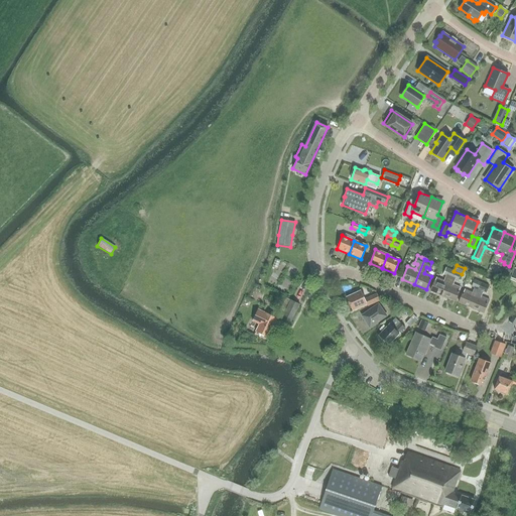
[(430,290),(442,296),(454,271),(445,268),(443,274),(445,275),(443,281),(436,277),(435,280),(434,280),(430,290)]
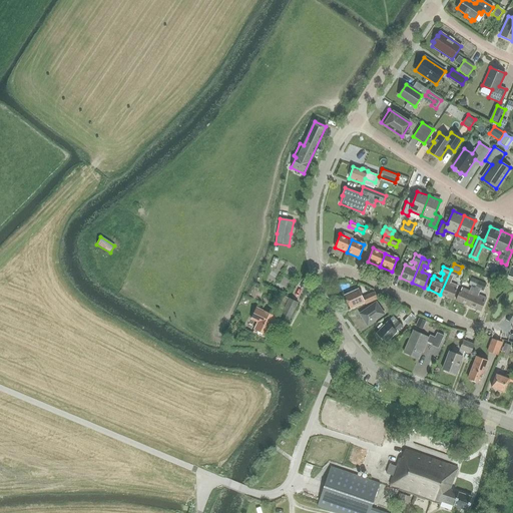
[(505,278),(509,270),(502,267),(499,276),(505,278)]
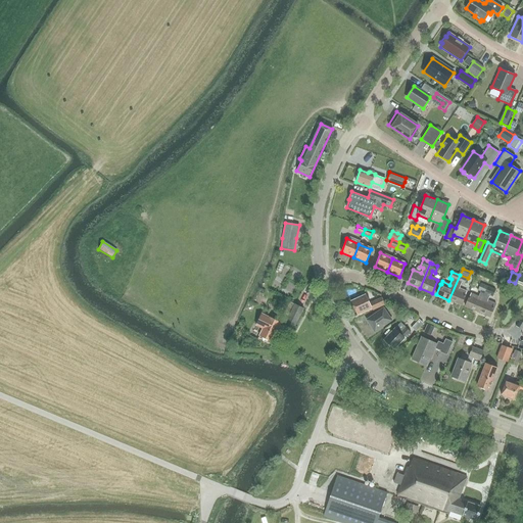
[(460,275),(448,300),(461,305),(466,294),(465,294),(467,291),(459,288),(461,283),(464,285),(467,278),(460,275)]
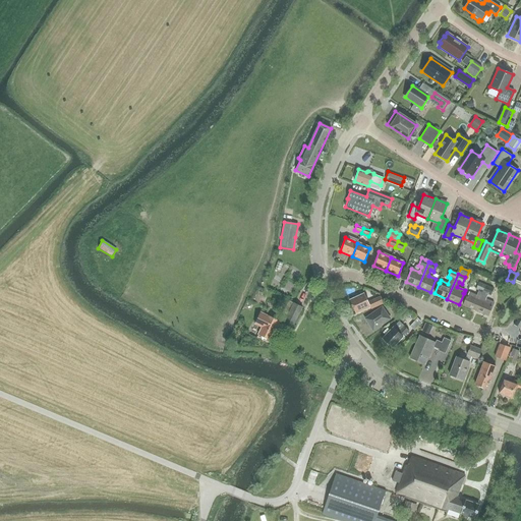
[(464,305),(475,310),(485,286),(478,283),(475,289),(478,291),(476,296),(469,293),(464,305)]
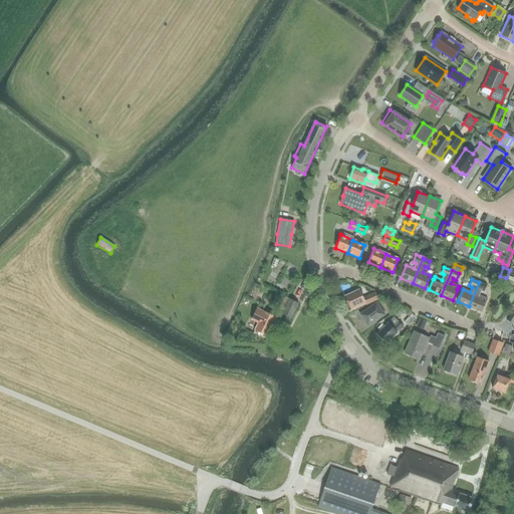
[(479,282),(469,306),(481,311),(487,299),(480,296),(482,291),(485,292),(487,285),(479,282)]
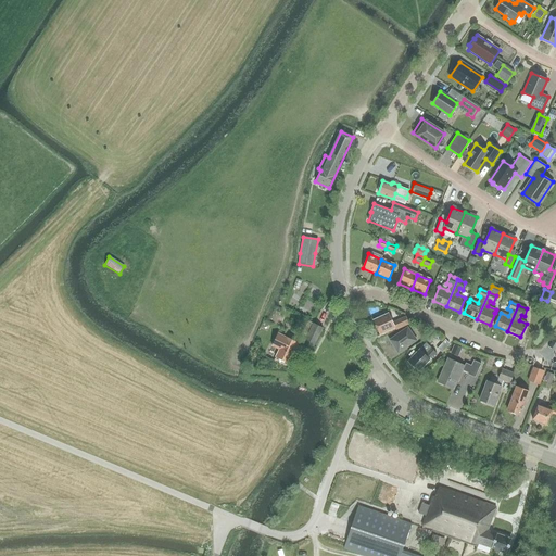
[(373,320),(379,335),(395,328),(396,330),(409,325),(406,317),(393,323),(389,313),(373,320)]
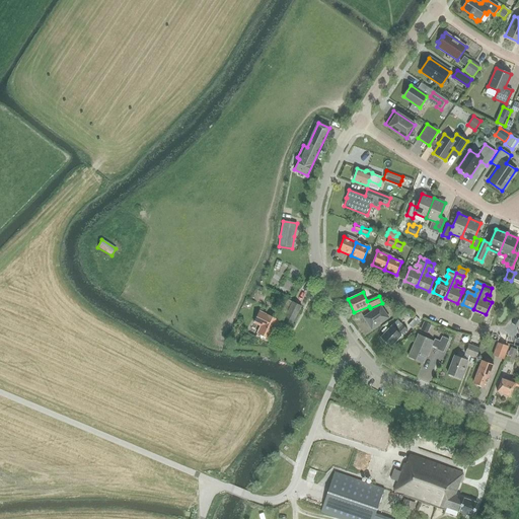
[(301,306),(292,302),(286,313),(282,322),(291,326),(301,306)]
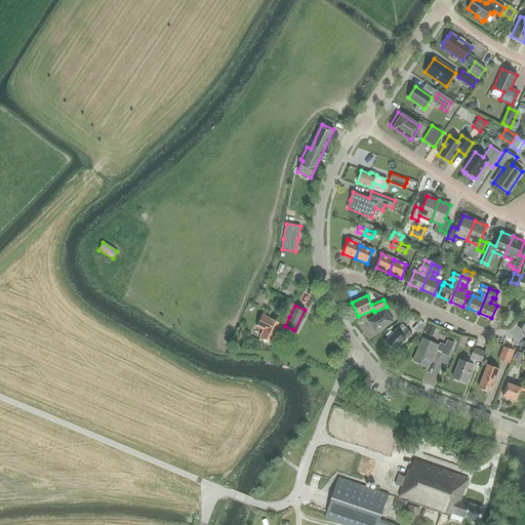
[(386,311),(369,321),(376,332),(393,322),(386,311)]
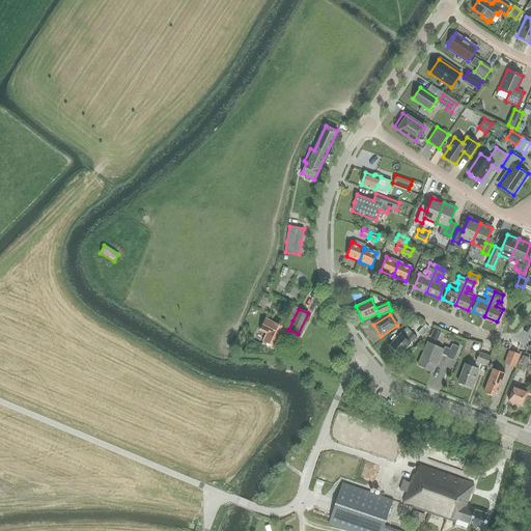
[(285,328),(270,320),(264,318),(259,331),(267,334),(262,341),(276,347),(285,328)]
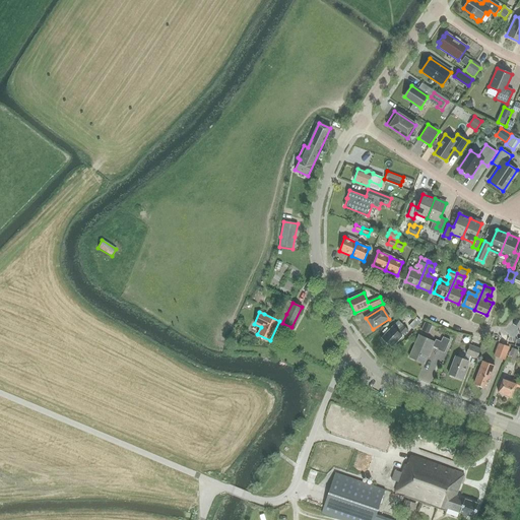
[(408,326),(412,330),(420,322),(415,318),(408,326)]
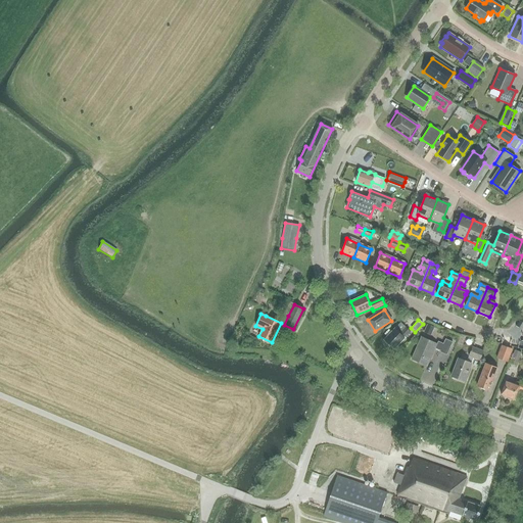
[(387,337),(384,340),(393,349),(410,332),(400,323),(391,332),(387,337)]
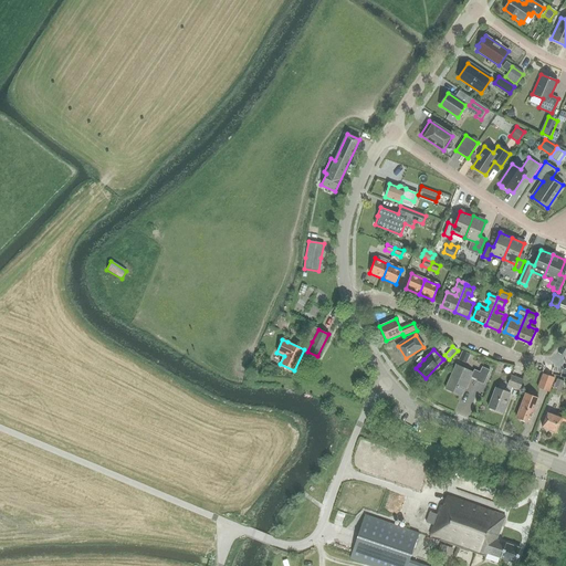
[(470,355),(462,352),(459,359),(465,363),(470,355)]
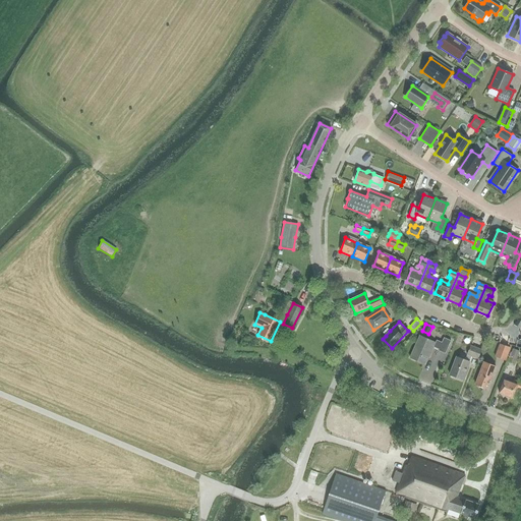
[(410,358),(424,364),(427,358),(428,358),(433,348),(439,350),(438,351),(445,354),(451,341),(444,338),(442,342),(437,340),(436,343),(419,336),(410,358)]
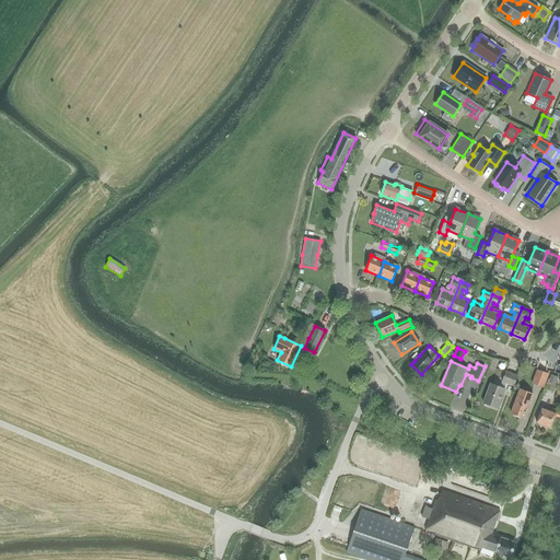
[(548,374),(537,370),(532,383),(543,387),(548,374)]
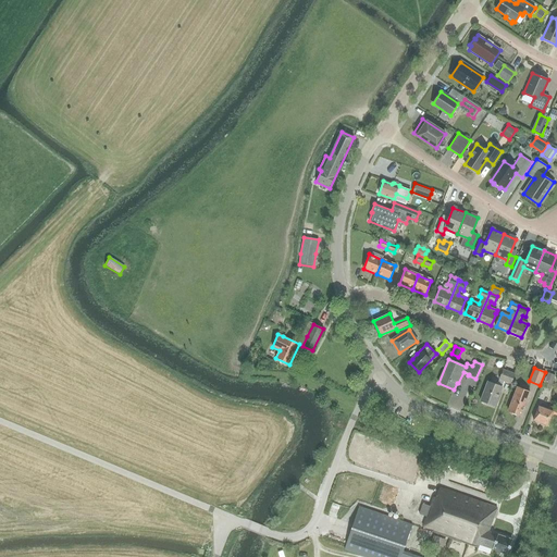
[(510,384),(514,374),(503,370),(499,380),(510,384)]
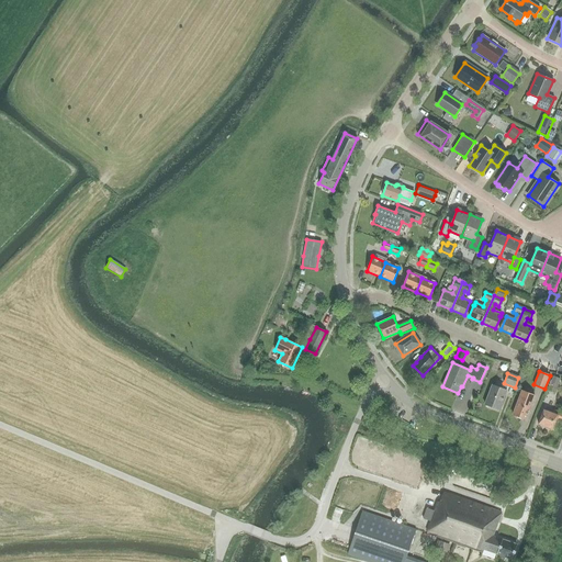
[(548,391),(554,393),(560,379),(552,377),(548,391)]
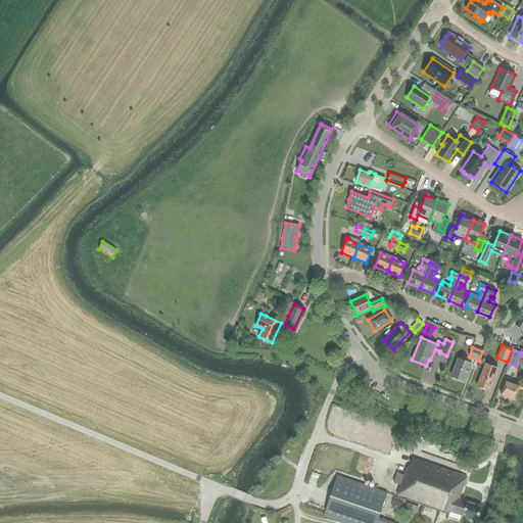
[(458,359),(450,376),(465,381),(471,364),(458,359)]
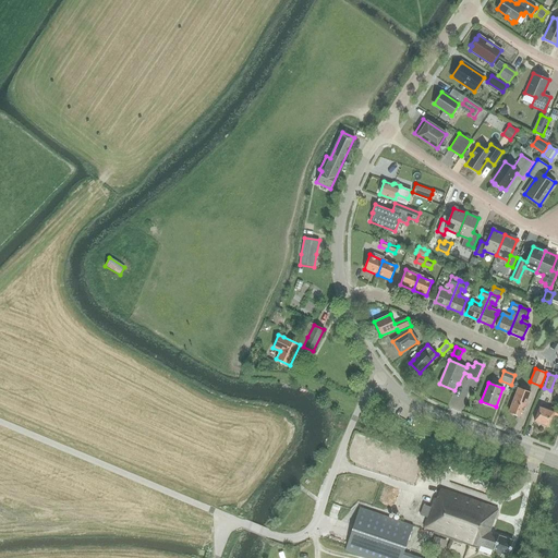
[(518,389),(509,412),(522,416),(531,393),(518,389)]
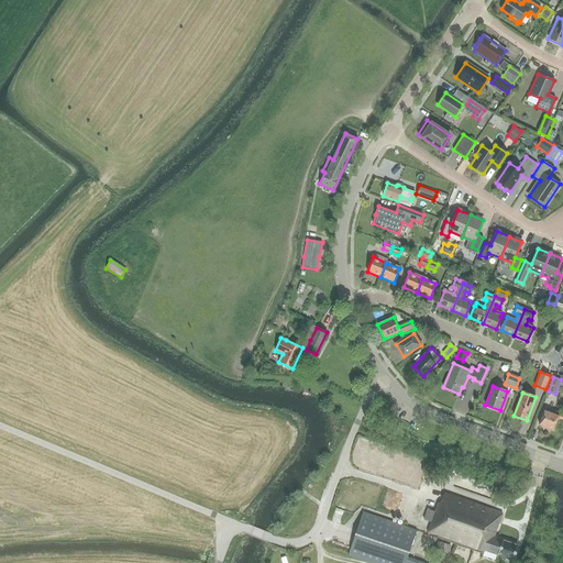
[(562,414),(554,411),(553,415),(544,411),(539,424),(553,430),(558,419),(562,421),(562,414)]
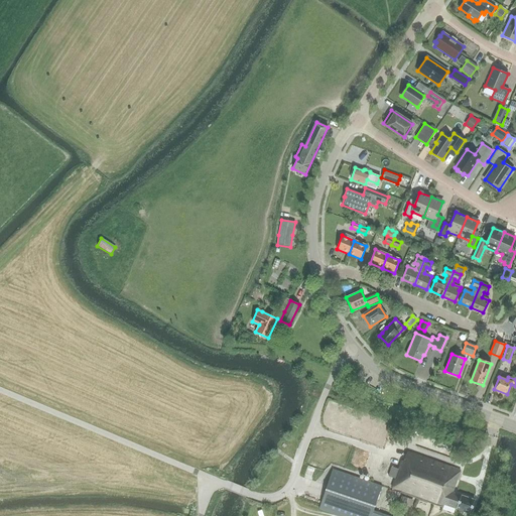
[(453,493),(461,471),(407,452),(403,461),(402,460),(399,469),(391,466),(388,476),(396,478),(392,489),(442,507),(443,504),(470,513),(475,500),(453,493)]
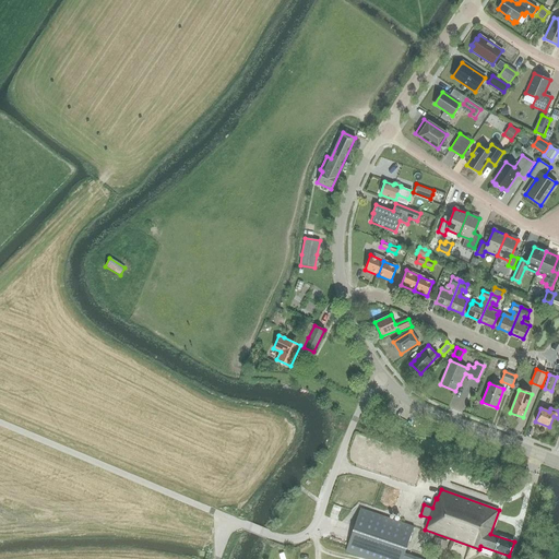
[(367,558),(402,558),(404,552),(406,549),(414,526),(360,509),(346,551),(367,558)]
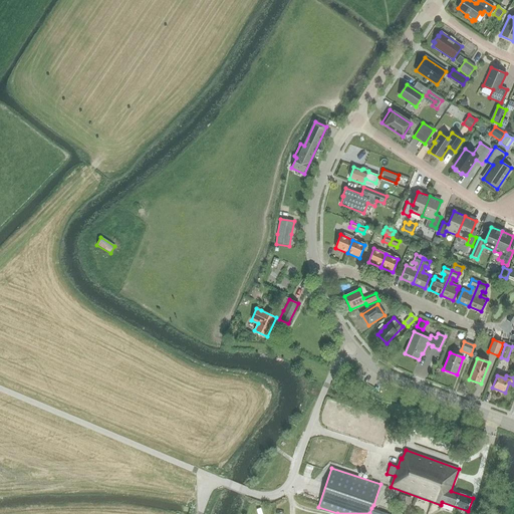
[(395,510),(407,513),(412,498),(400,494),(395,510)]
